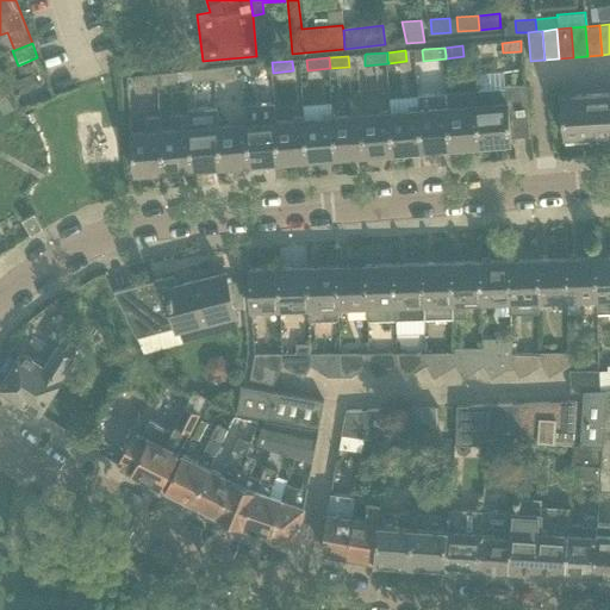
[(272,62),(249,64),(250,75),(273,73),(272,62)]
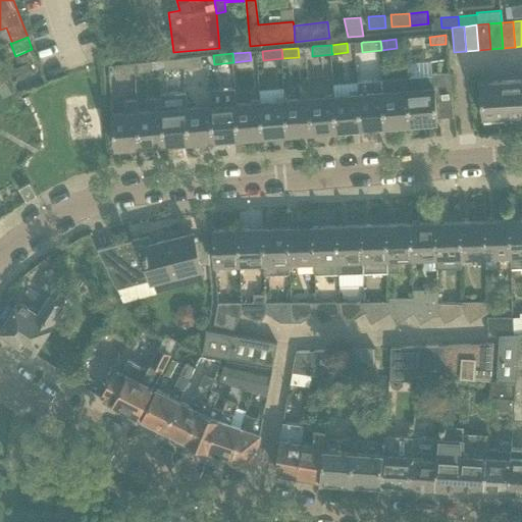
[(201,56),(184,57),(184,67),(202,65),(201,56)]
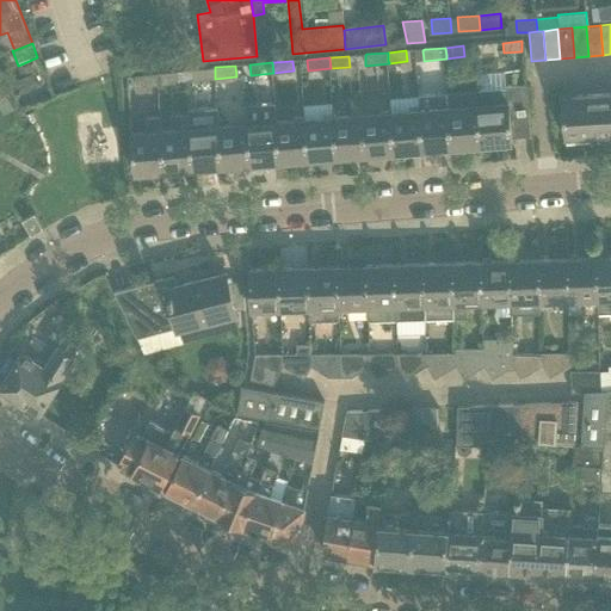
[(215,79),(215,67),(193,69),(195,80),(215,79)]
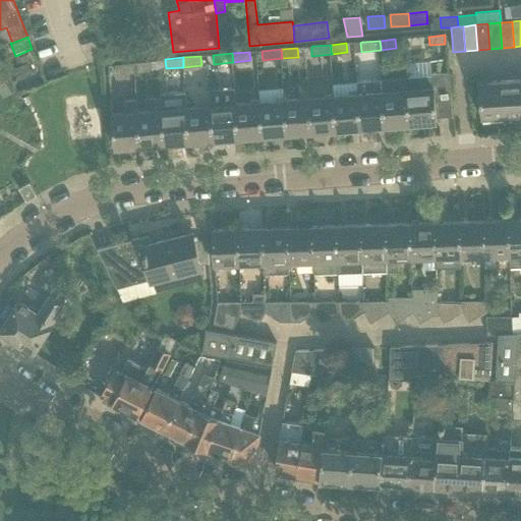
[(134,71),(133,62),(116,63),(116,73),(134,71)]
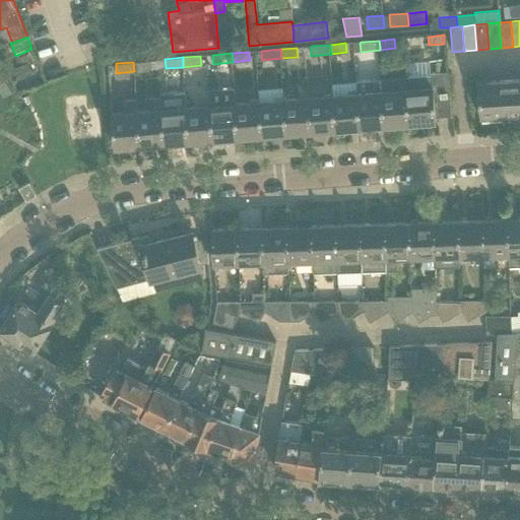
[(151,62),(133,63),(134,70),(134,71),(134,72),(152,71),(151,62)]
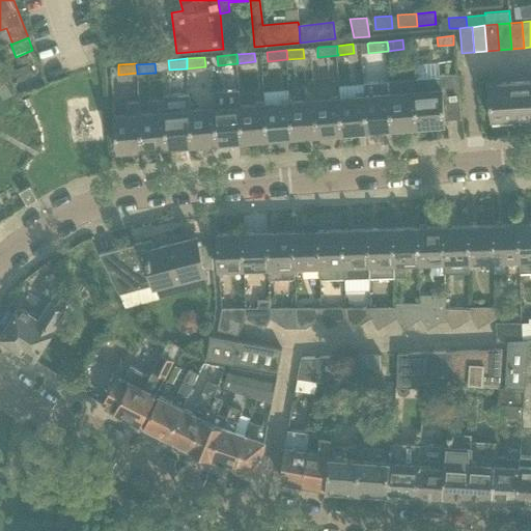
[(28,65),(11,72),(17,83),(32,78),(28,65)]
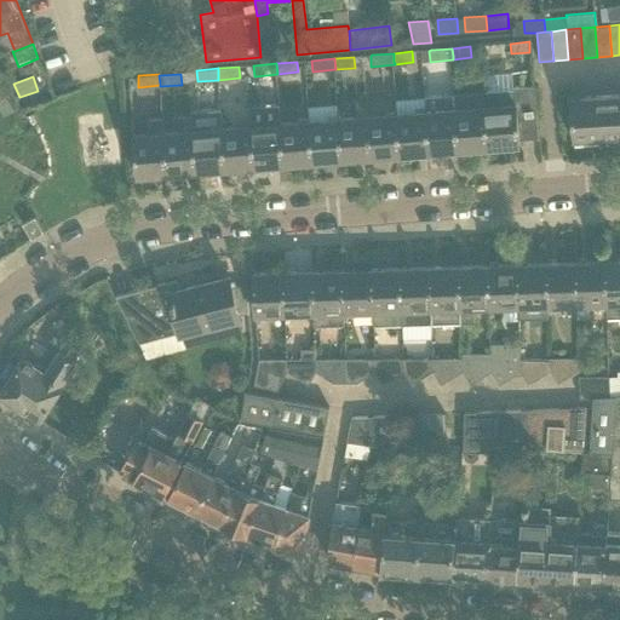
[(515,92),(486,95),(489,147),(520,144),(520,139),(539,138),(534,86),(514,87),(515,92)]
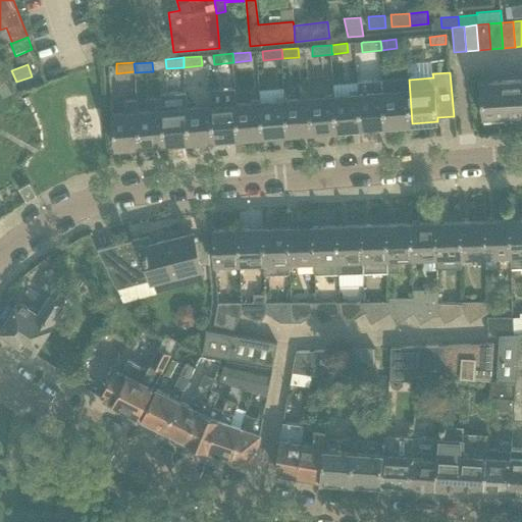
[(387,125),(383,82),(383,80),(359,82),(360,92),(363,127),(387,125)]
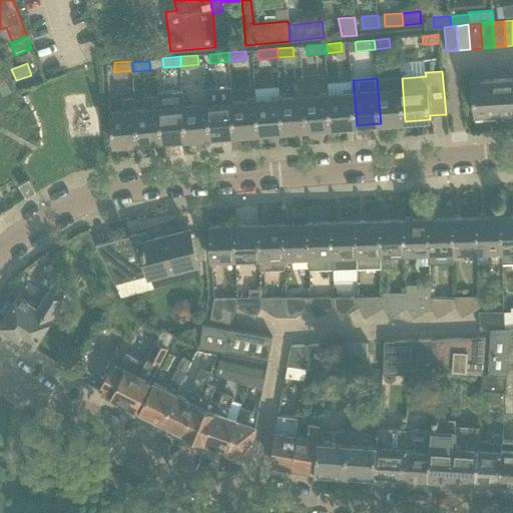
[(402,78),(377,80),(381,123),(405,121),(402,78)]
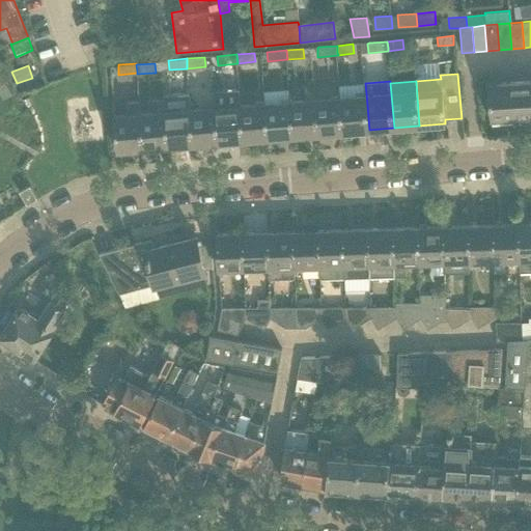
[(514,118),(530,117),(530,81),(512,83),(514,118)]
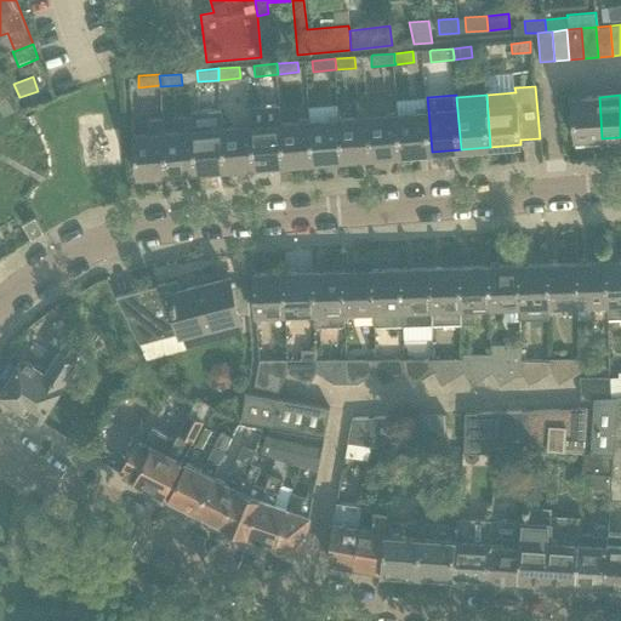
[(574,141),(602,138),(599,97),(571,100),(574,141)]
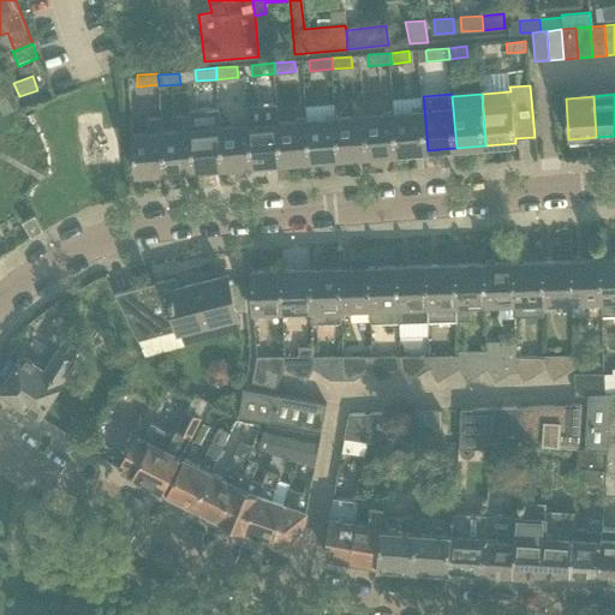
[(411,109),(395,111),(399,153),(428,150),(424,108),(412,108),(411,109)]
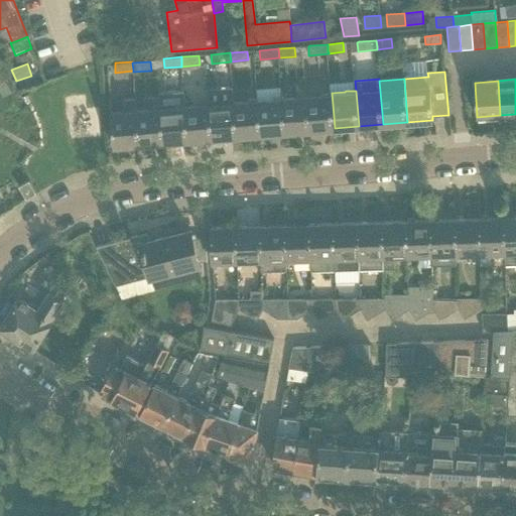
[(319,93),(306,94),(309,130),(335,128),(332,93),(330,93),(321,93),(319,93)]
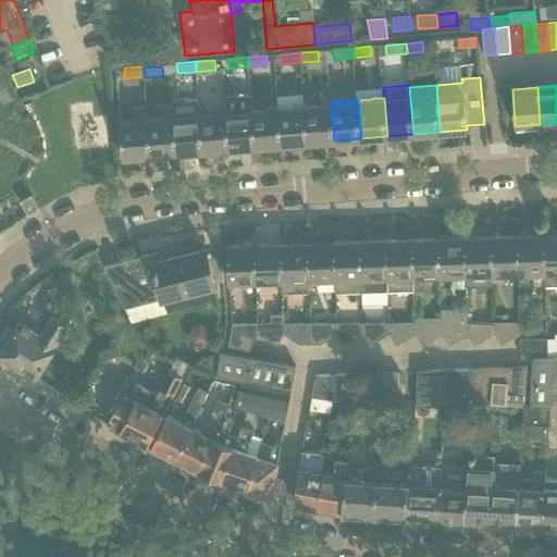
[(318,102),(305,103),(308,143),(334,140),(331,101),(322,102),(318,102)]
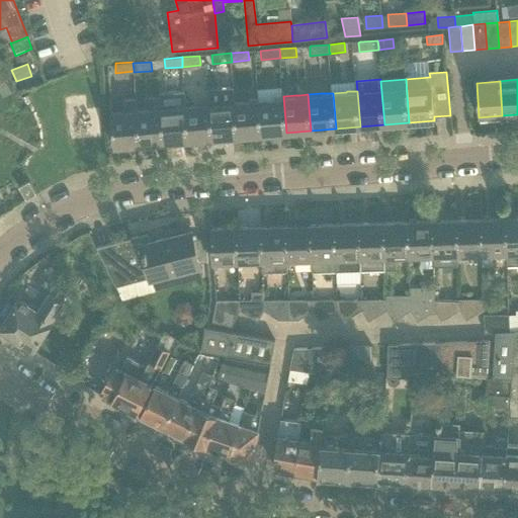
[(176,95),(160,96),(161,106),(164,143),(188,141),(185,105),(177,105),(177,103),(177,100),(176,95)]
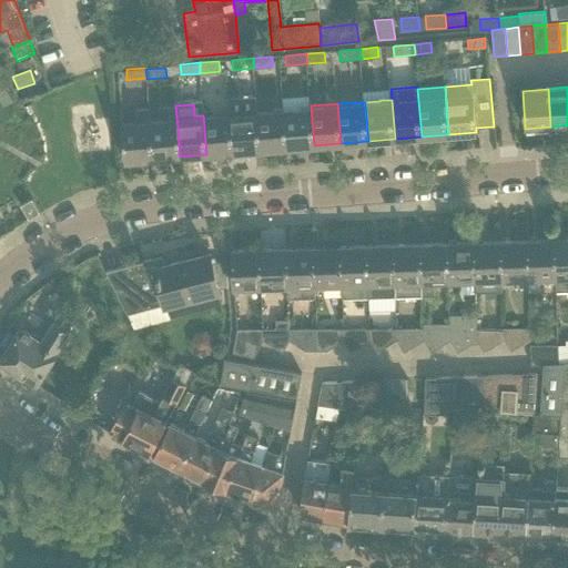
[(302,107),(284,109),(287,148),(314,145),(311,105),(310,105),(310,104),(301,105),(302,107)]
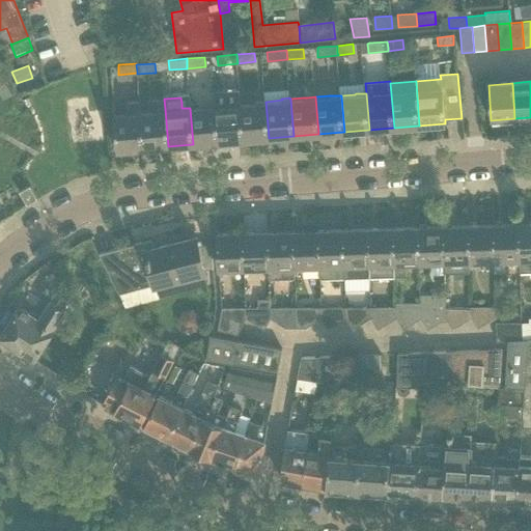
[(152,110),(140,111),(143,148),(168,146),(165,109),(164,99),(151,100),(152,110)]
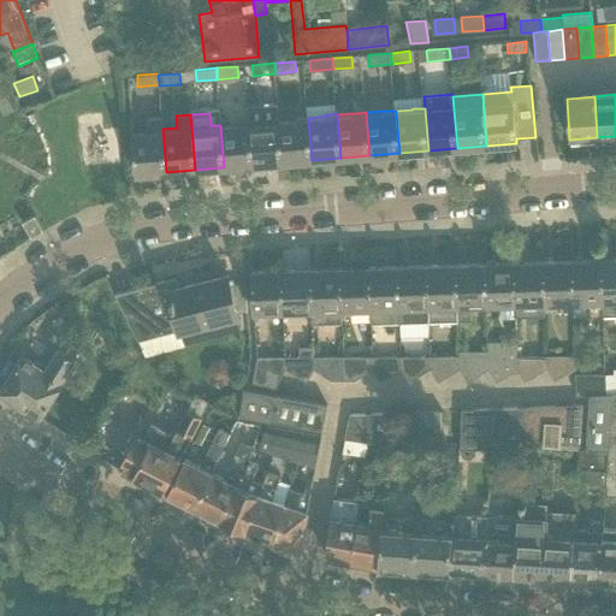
[(292,119),(279,120),(283,163),(312,160),(308,118),(297,118),(292,119)]
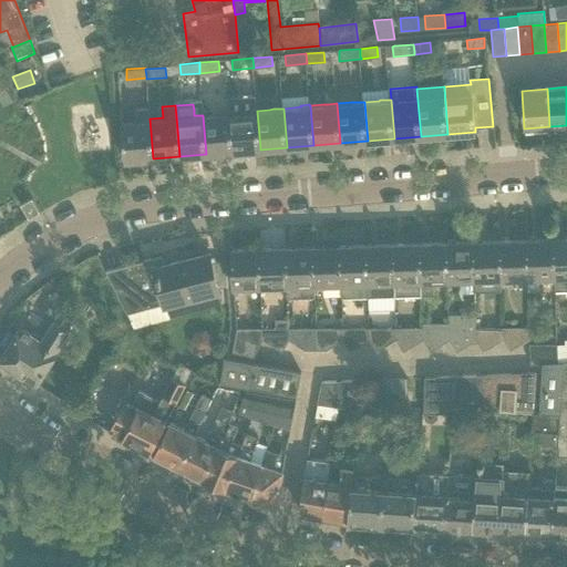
[(153,158),(150,119),(148,110),(136,111),(136,120),(122,121),(125,161),(153,158)]
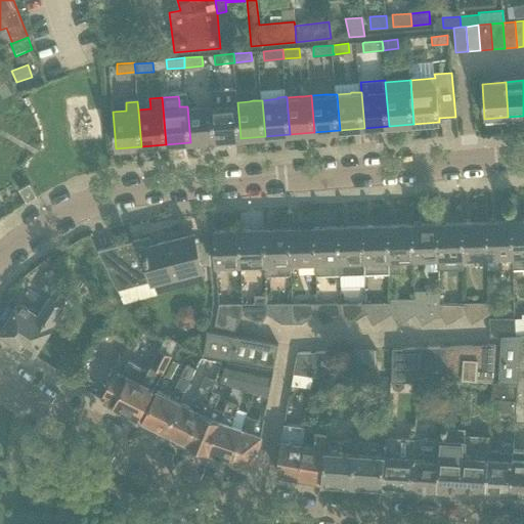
[(227,103),(213,104),(216,140),(241,138),(237,102),(228,102),(227,103)]
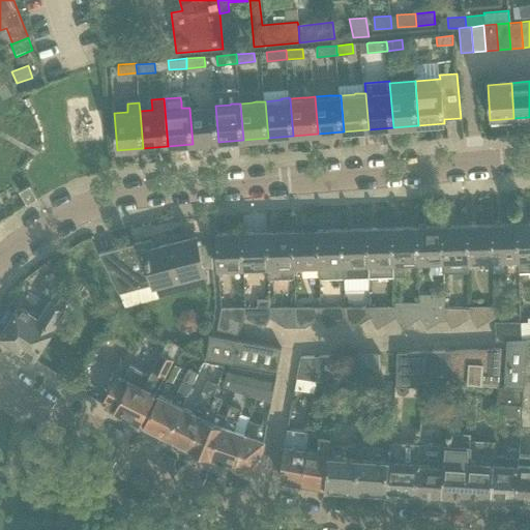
[(203,106),(189,108),(193,144),(218,142),(215,106),(214,106),(206,106),(203,106)]
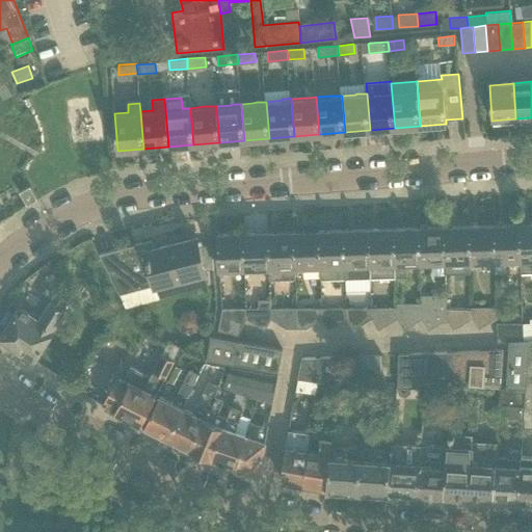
[(531,222),(522,223),(523,272),(531,272),(531,222)]
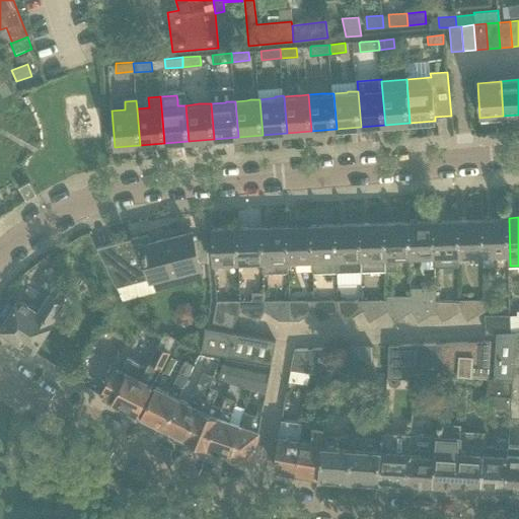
[(485,219),(482,219),(483,254),(484,267),(487,267),(510,266),(509,218),(485,219)]
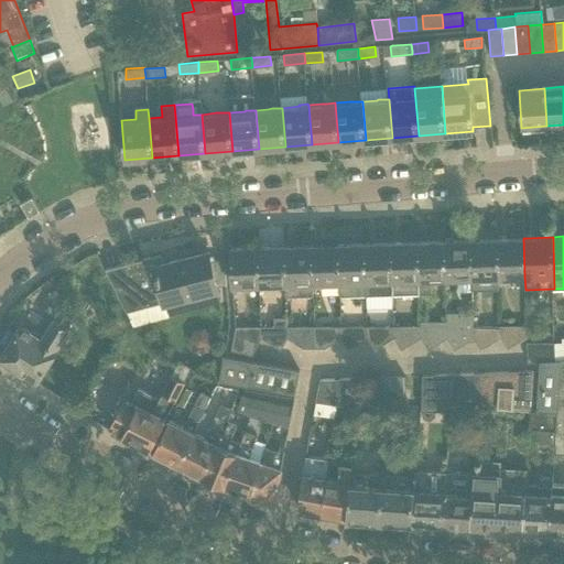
[(523,238),(499,239),(500,275),(500,278),(524,277),(523,238)]
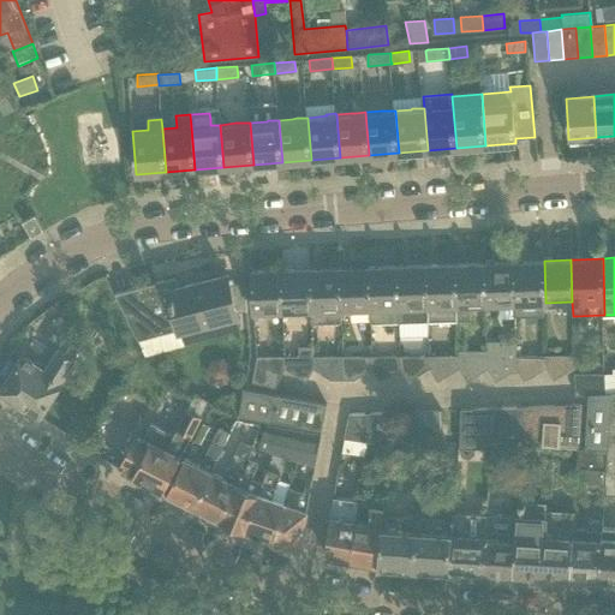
[(544,261),(515,262),(517,302),(517,304),(545,303),(545,300),(544,261)]
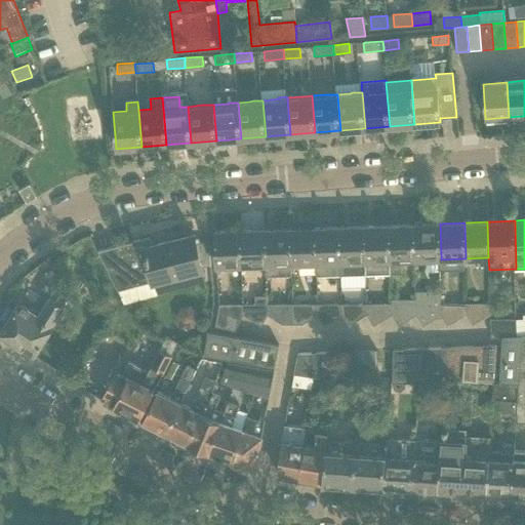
[(440,224),(415,225),(416,258),(416,260),(441,259),(441,257),(440,224)]
